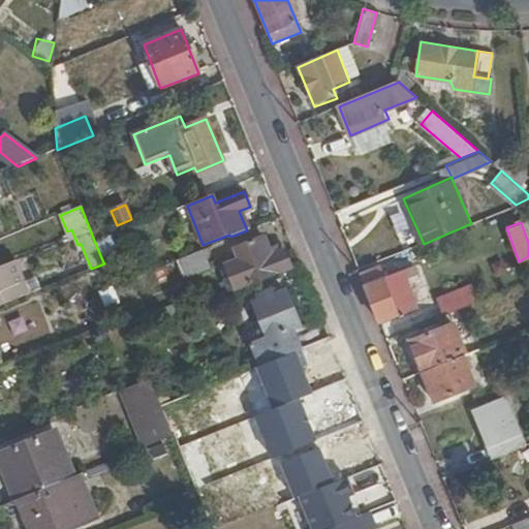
[(112,237),(95,243),(103,262),(119,255),(112,237)]
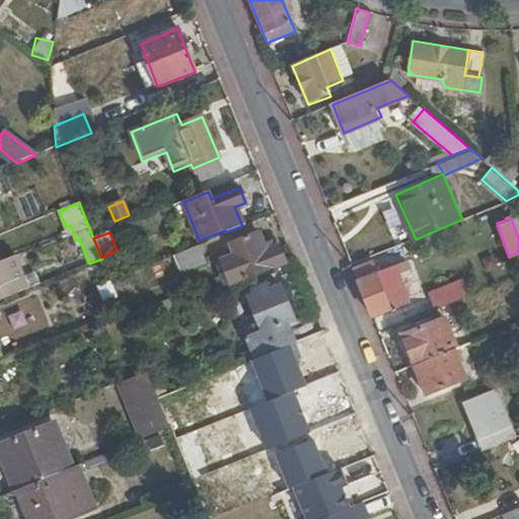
[(229,245),(233,255),(243,280),(286,263),(280,246),(273,249),(270,243),(263,246),(257,233),(229,245)]
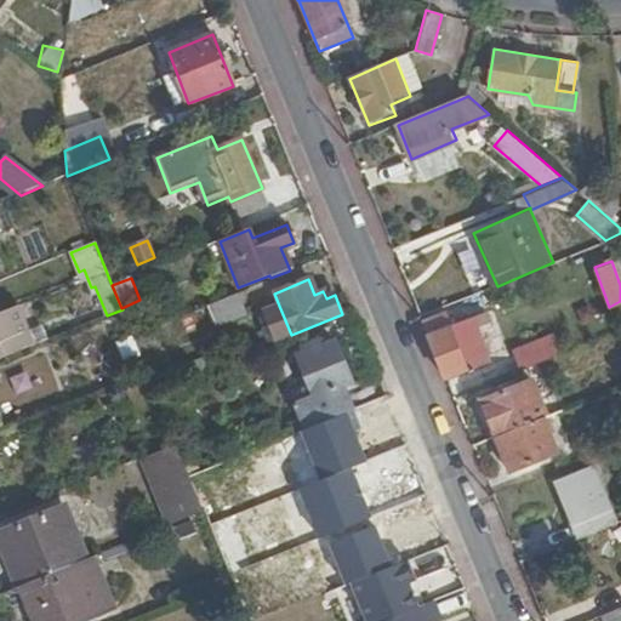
[(238,318),(229,300),(200,311),(209,330),(238,318)]
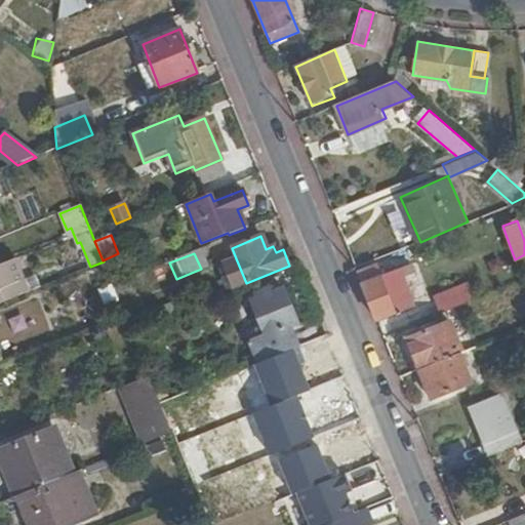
[(246,283),(236,258),(224,265),(233,288),(246,283)]
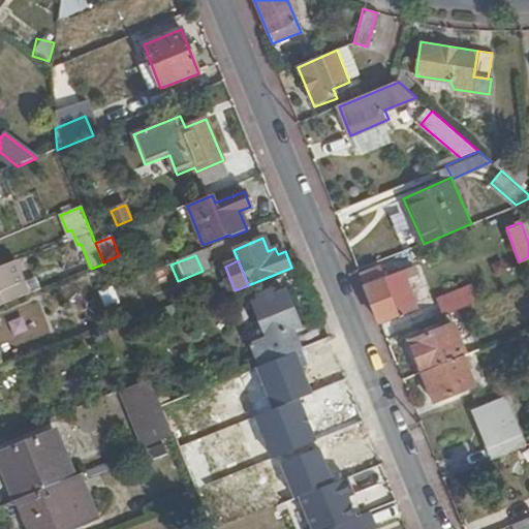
[(360,276),(379,324),(416,308),(404,279),(416,274),(412,266),(383,278),(379,268),(360,276)]
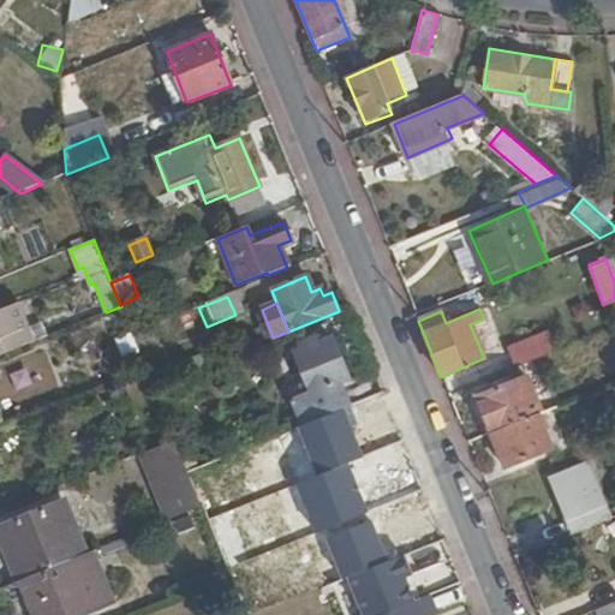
[(0,322),(0,356),(34,342),(23,314),(0,322)]
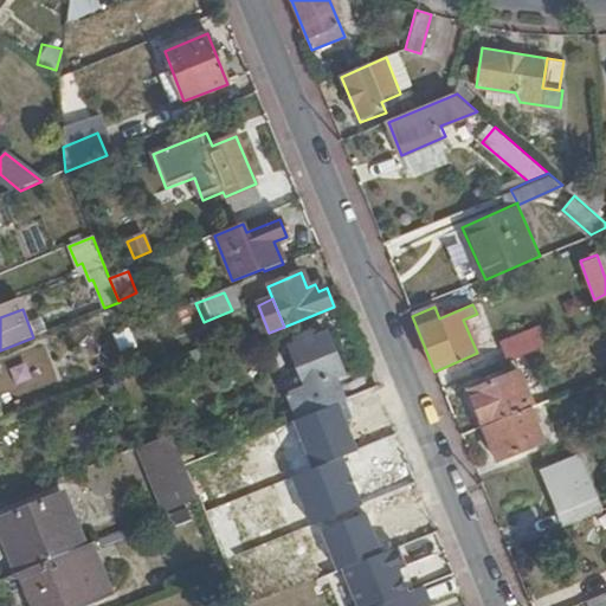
[(498,343),(507,362),(545,346),(537,327),(498,343)]
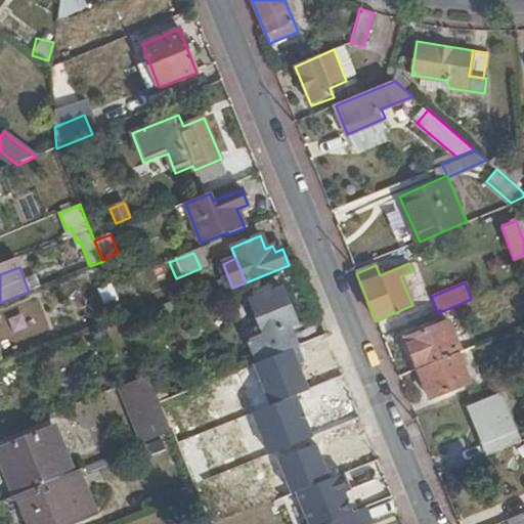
[(106,306),(120,301),(113,286),(100,291),(106,306)]
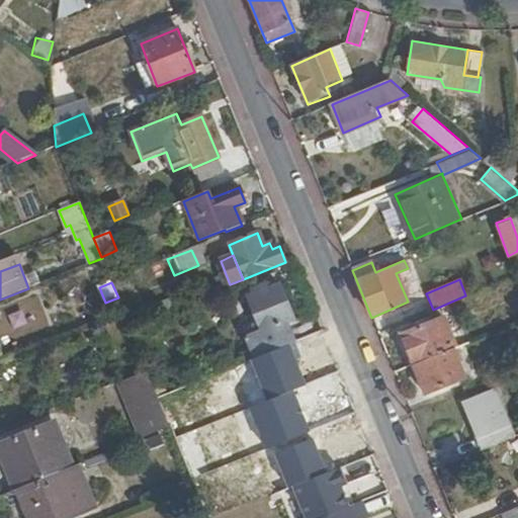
[(249,337),(257,358),(299,341),(292,321),(297,319),(283,283),(269,288),(267,282),(255,287),(257,294),(252,296),(265,331),(249,337)]
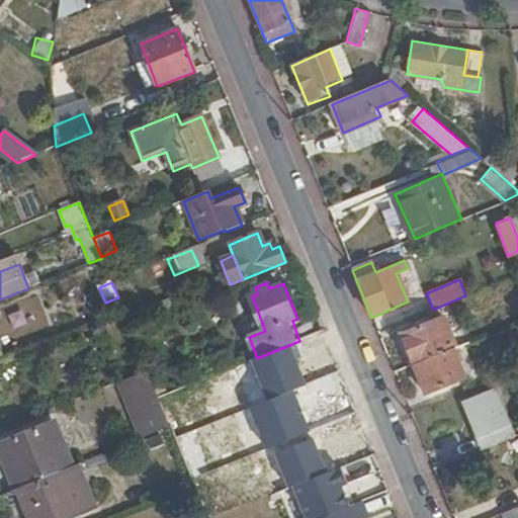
[(402,335),(414,366),(453,349),(455,348),(444,318),(402,335)]
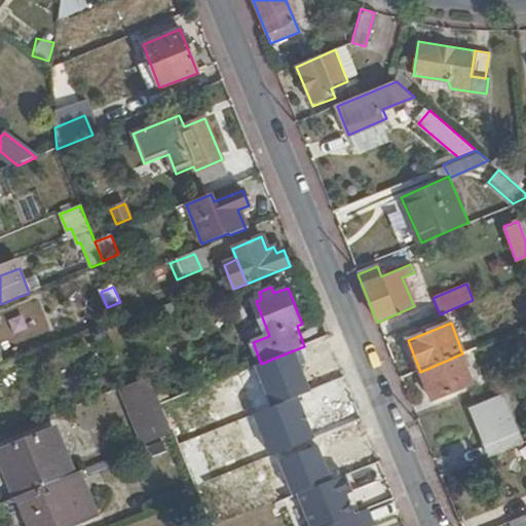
[(460,354),(420,372),(431,400),(473,383),(460,354)]
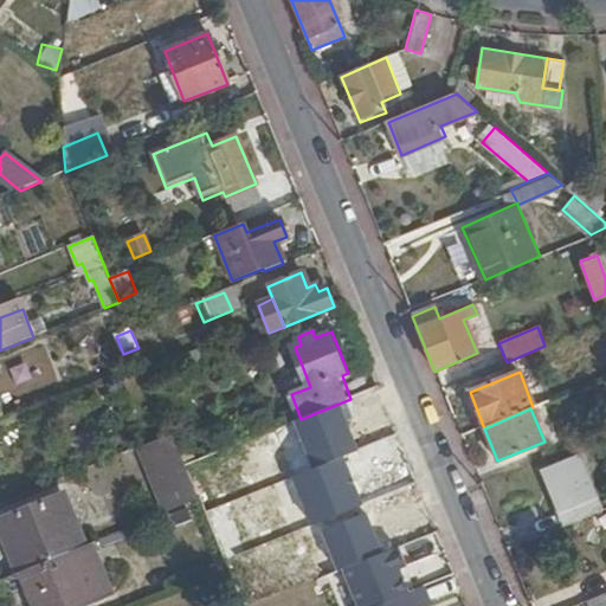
[(296,591),(436,534),(389,419),(361,430),(387,492),(334,514),(302,436),(279,444),(274,430),(245,440),(186,464),(201,502),(229,567),(244,605),(257,605),(270,601),(296,591)]
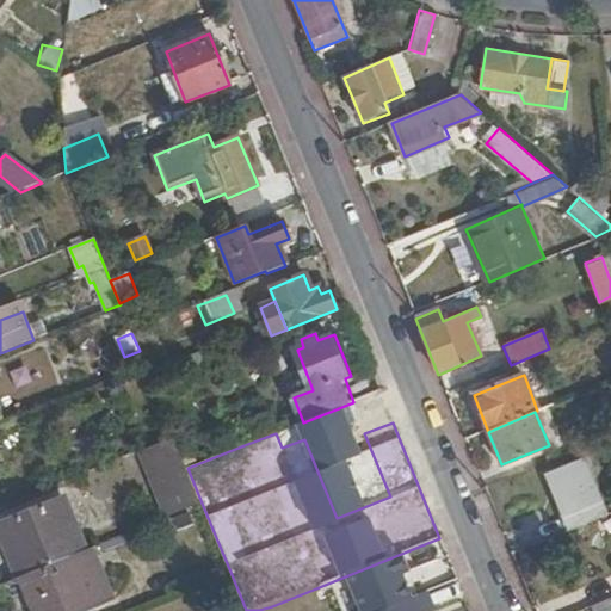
[(166,520),(203,506),(187,468),(176,438),(139,454),(166,520)]
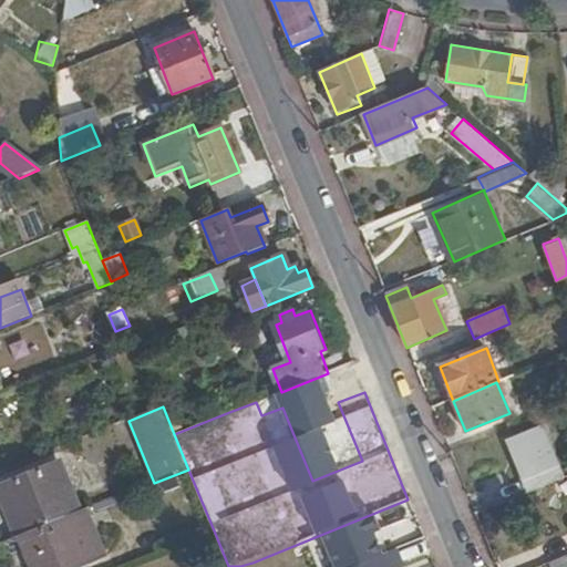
[(509,440),(531,491),(562,477),(540,428),(509,440)]
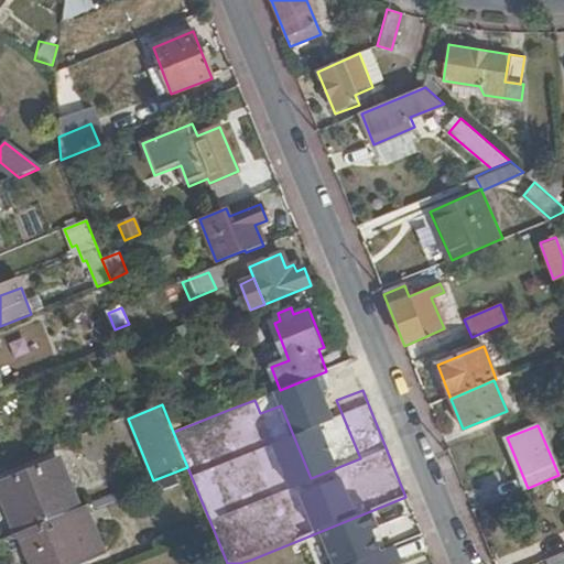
[(14,503),(25,532),(30,531),(82,510),(62,461),(0,485),(0,489),(7,506),(14,503)]
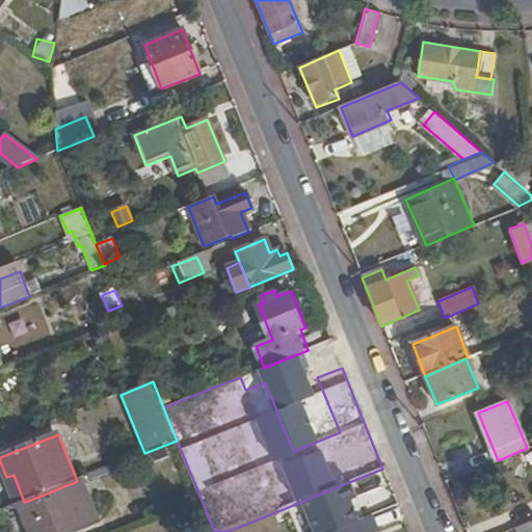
[(77,531),(105,521),(86,477),(77,481),(28,501),(41,531),(77,531)]
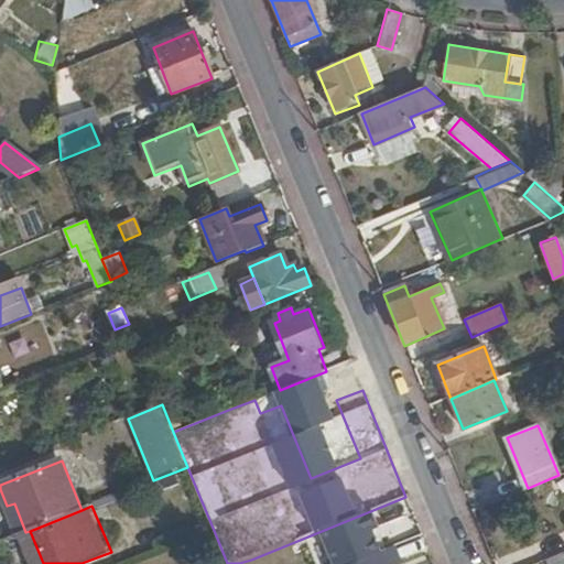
[(358,550),(364,563),(407,563),(396,535),(358,550)]
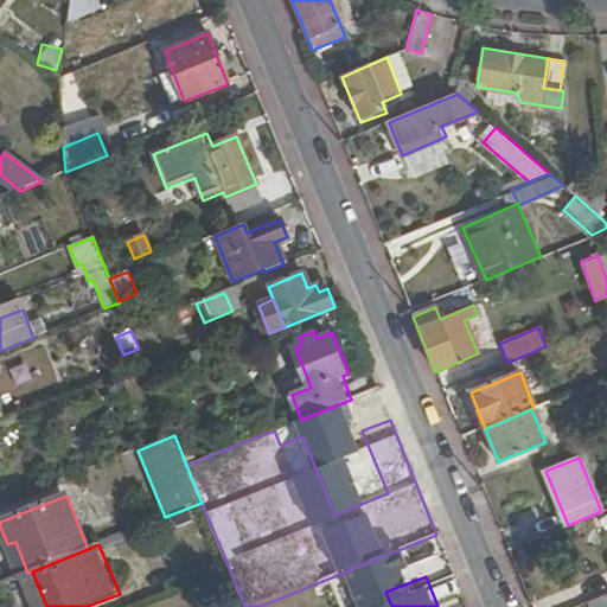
[(302,606),(296,592),(270,602),(272,606),(302,606)]
